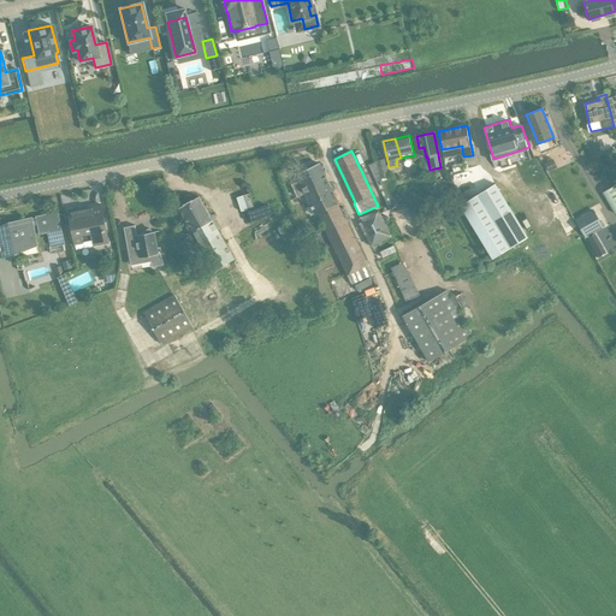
[(540,178),(531,158),(525,161),(534,181),(540,178)]
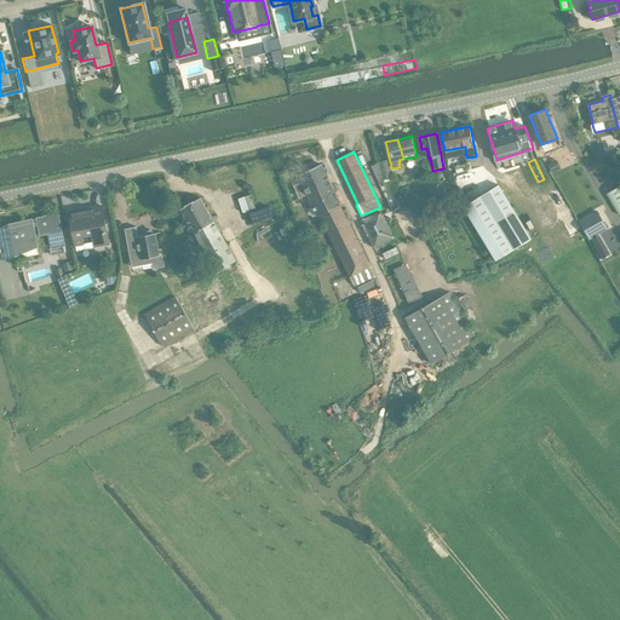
[(388,160),(378,162),(383,181),(391,178),(388,160)]
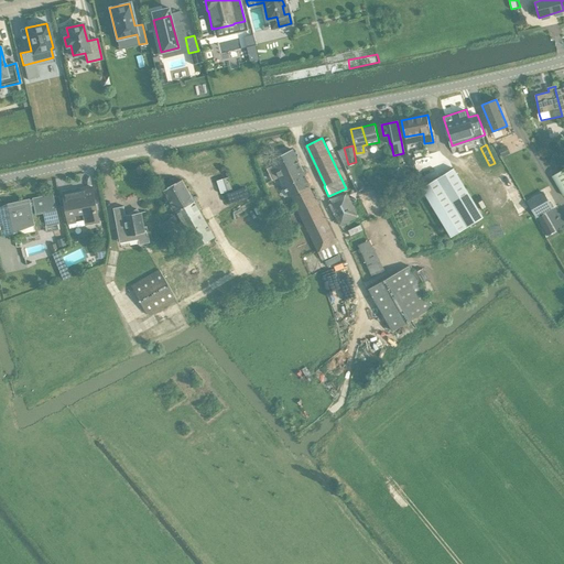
[(356,162),(348,164),(344,148),(337,151),(357,192),(370,185),(359,161),(356,162)]
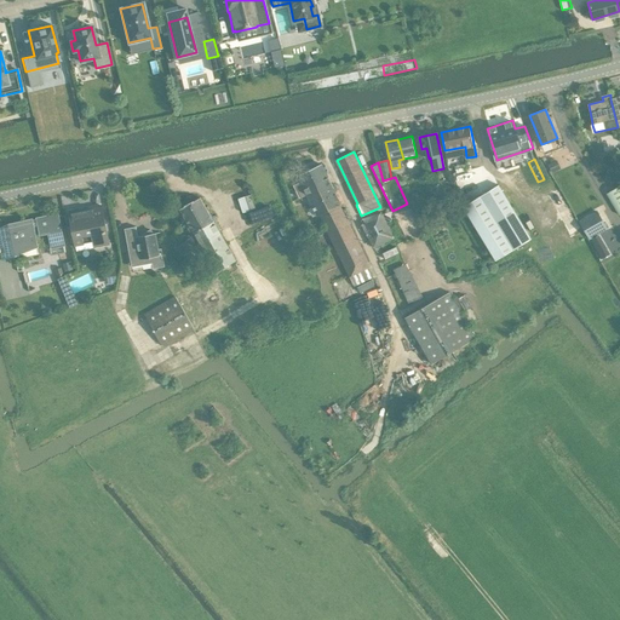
[(457,173),(472,170),(470,162),(455,166),(457,173)]
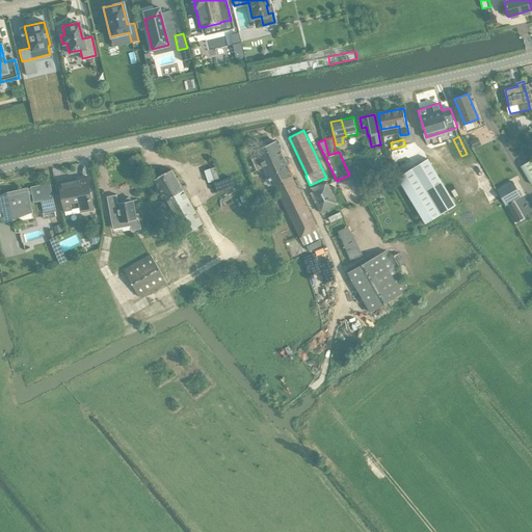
[(256,152),(258,156),(251,159),(257,170),(263,167),(272,185),(273,184),(299,238),(318,229),(292,176),(293,175),(276,141),(256,152)]
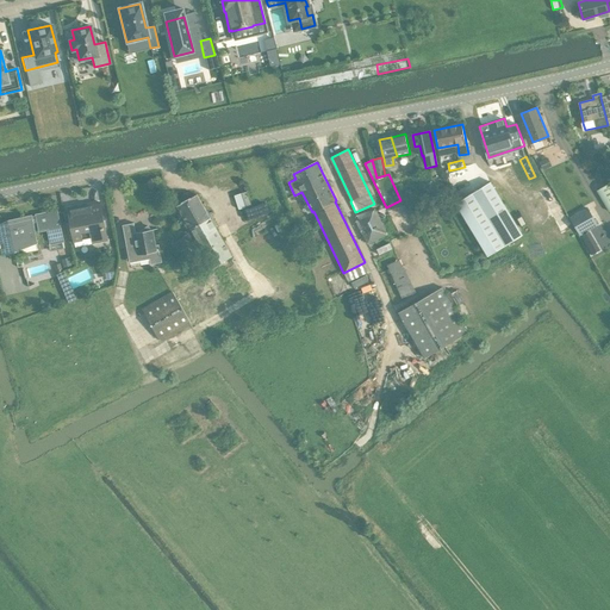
[(487,256),(522,235),(491,182),(455,204),(487,256)]
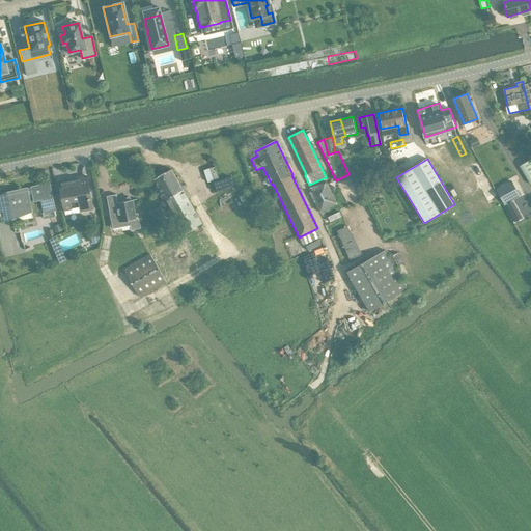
[(530,159),(520,166),(526,177),(530,185),(530,184),(530,159)]
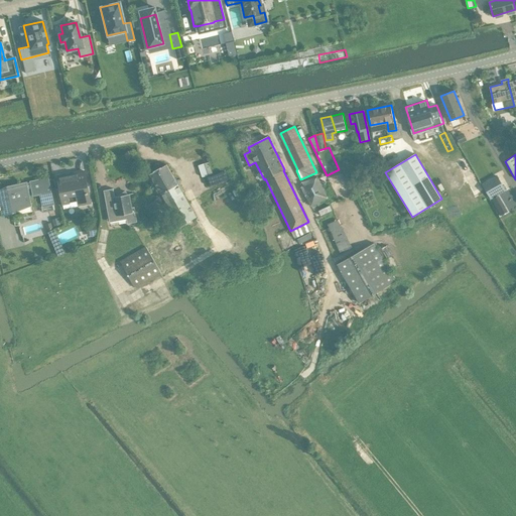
[(200,164),(204,175),(214,172),(210,160),(200,164)]
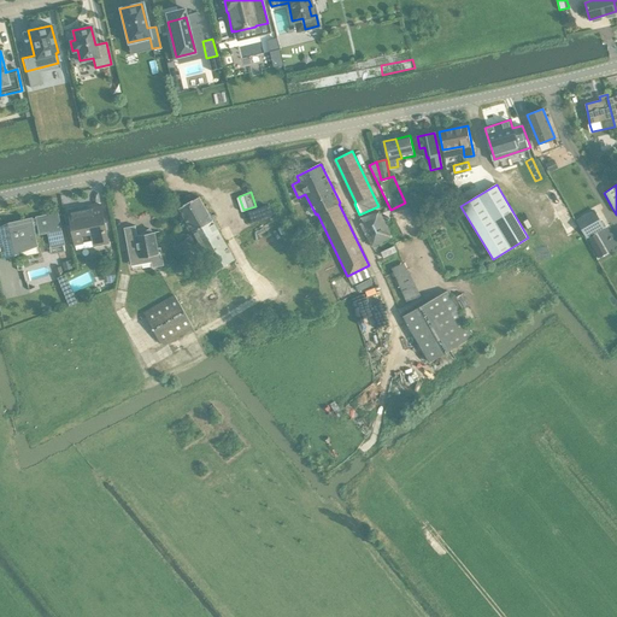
[(213,269),(234,257),(199,197),(178,209),(193,233),(175,247),(181,256),(199,242),(213,269)]
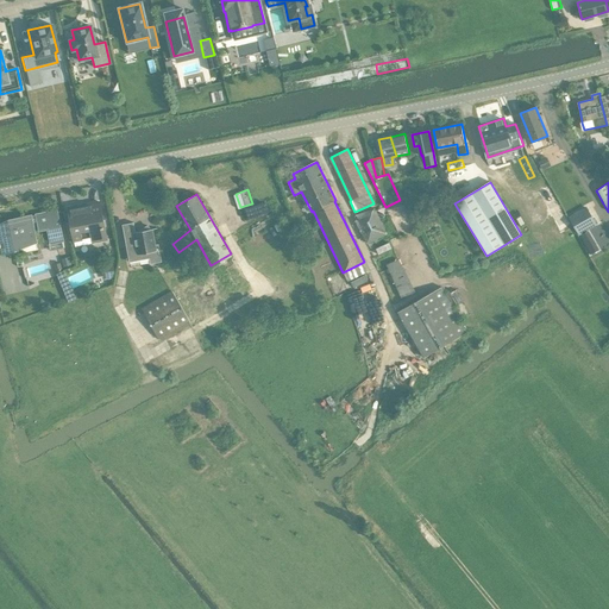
[(75,245),(92,243),(107,239),(100,202),(68,208),(75,245)]
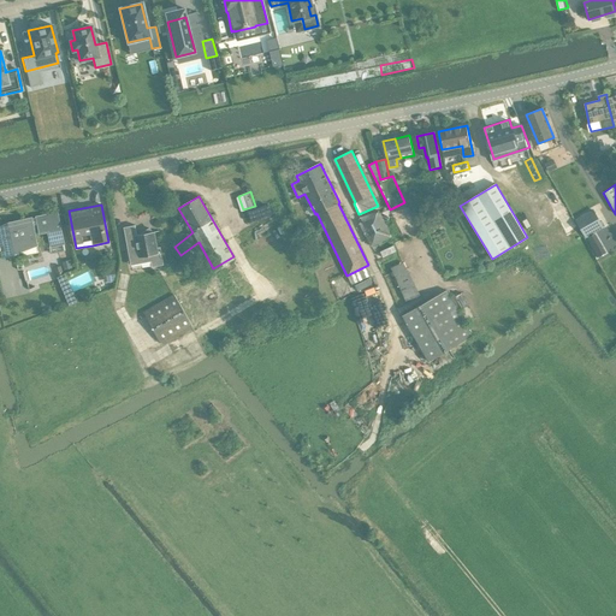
[(575,219),(586,238),(604,227),(593,208),(575,219)]
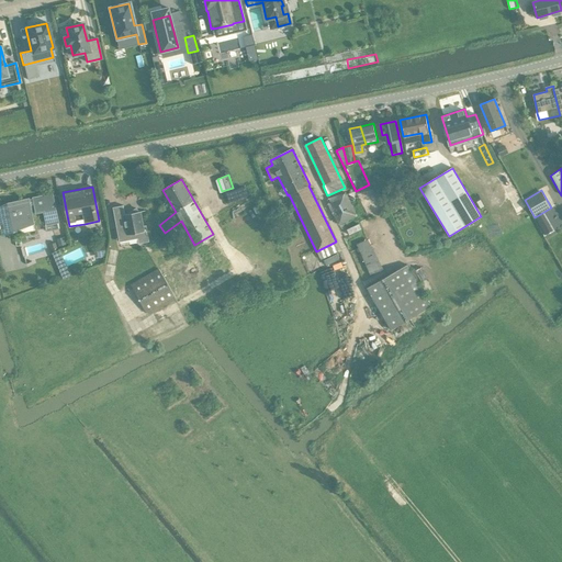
[(339,225),(358,216),(346,192),(327,201),(339,225)]
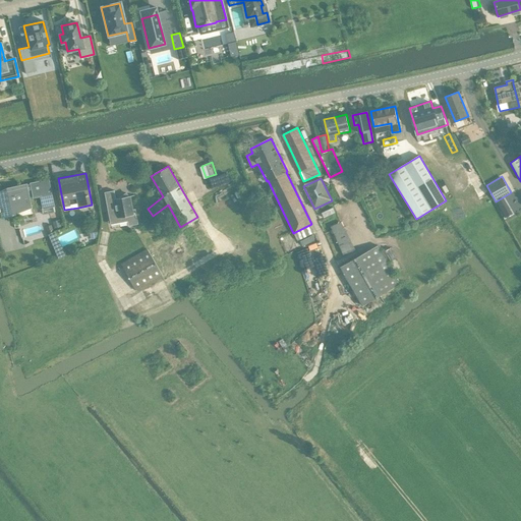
[(49,180),(4,190),(4,192),(0,192),(0,215),(0,218),(12,215),(12,212),(32,208),(30,198),(41,195),(44,208),(54,206),(49,180)]
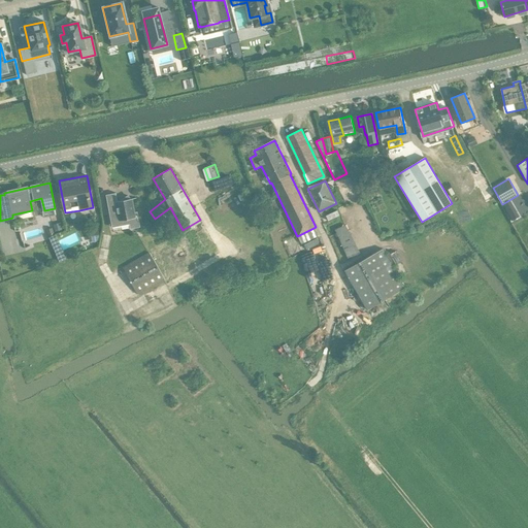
[(106,195),(110,217),(111,227),(122,225),(130,224),(131,229),(140,227),(137,211),(134,212),(132,199),(138,198),(138,197),(130,199),(129,196),(123,199),(122,199),(122,202),(118,202),(116,193),(106,195)]
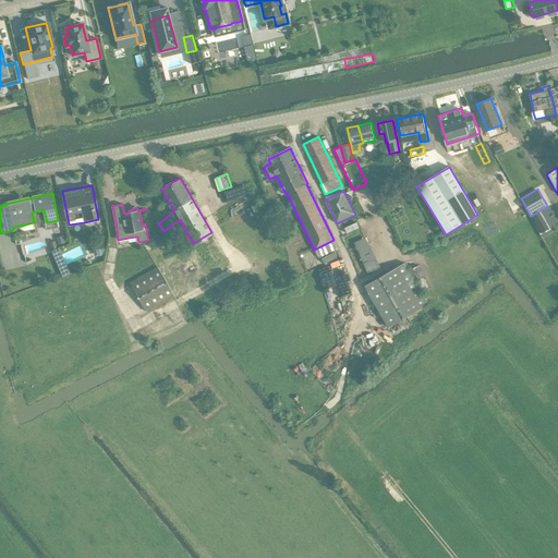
[(380,268),(365,238),(354,242),(367,273),(380,268)]
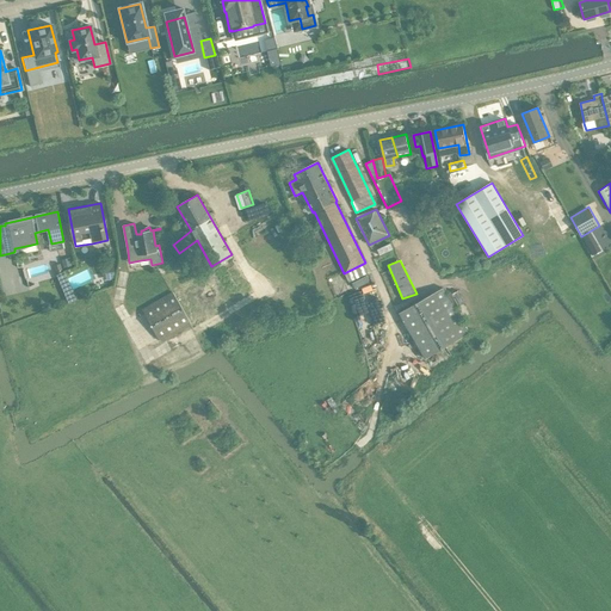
[(161,341),(241,296),(222,263),(193,281),(185,267),(174,273),(181,288),(143,309),(161,341)]
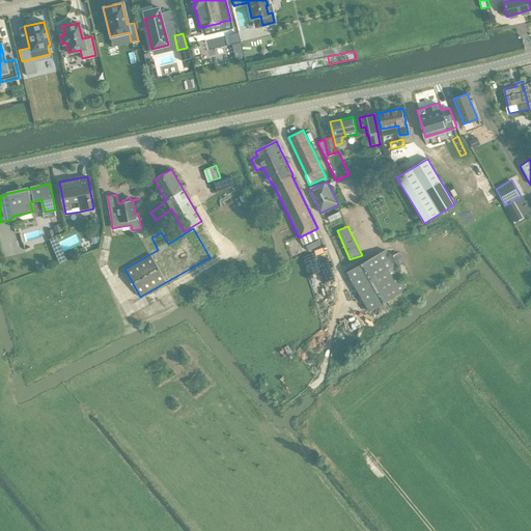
[(385,250),(346,272),(369,312),(408,290),(385,250)]
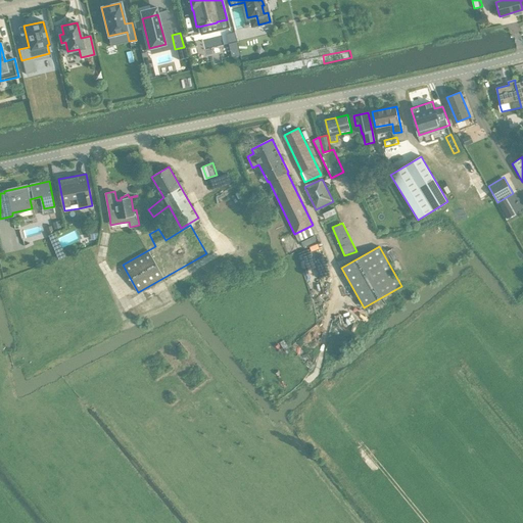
[(392,248),(388,251),(394,259),(398,256),(392,248)]
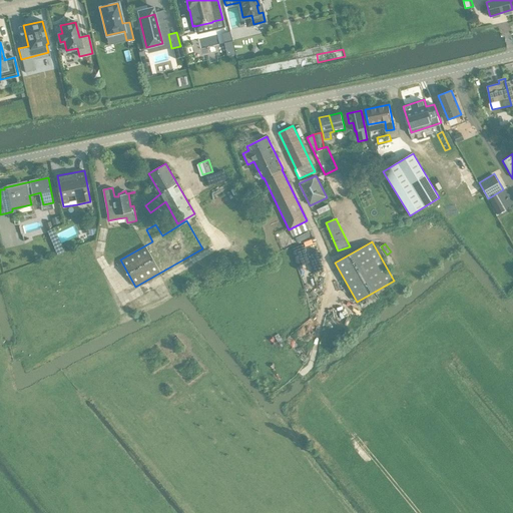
[(177,353),(185,347),(177,336),(169,343),(177,353)]
